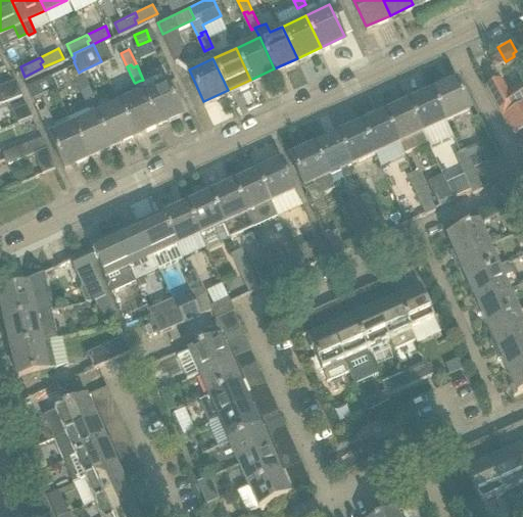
[(82,71),(79,73),(74,75),(80,88),(85,86),(86,89),(89,87),(82,71)]
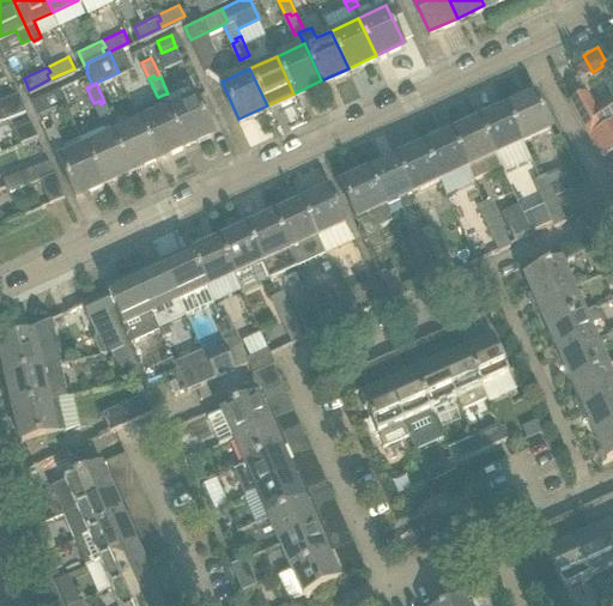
[(58,86),(44,92),(52,107),(65,101),(58,86)]
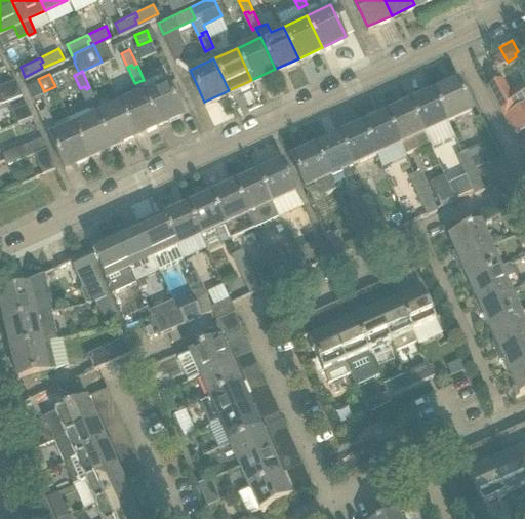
[(489,84),(503,112),(505,113),(524,98),(524,87),(522,83),(510,91),(501,77),(489,84)]
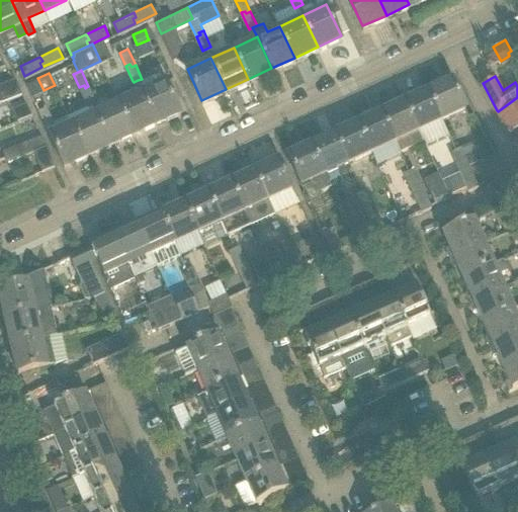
[(21,91),(17,82),(14,77),(0,82),(0,95),(1,99),(21,91)]
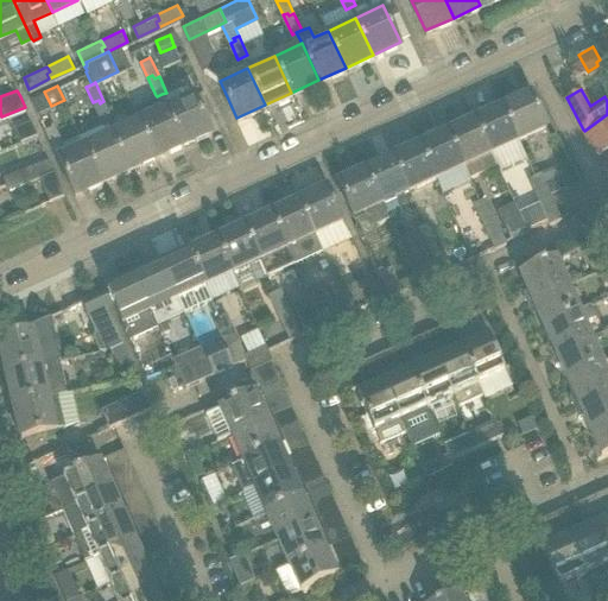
[(546,125),(531,90),(502,103),(518,138),(546,125)]
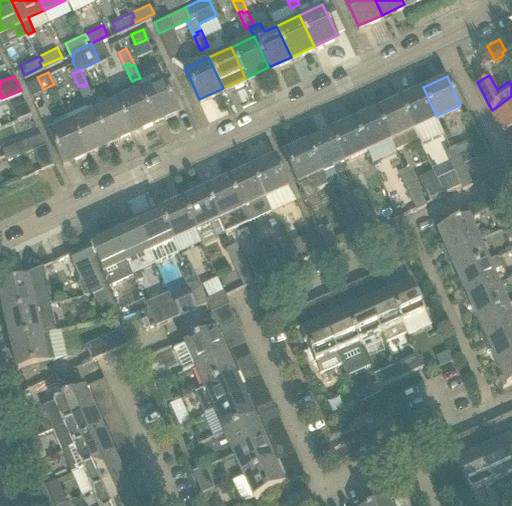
[(163,78),(140,88),(154,120),(178,109),(163,78)]
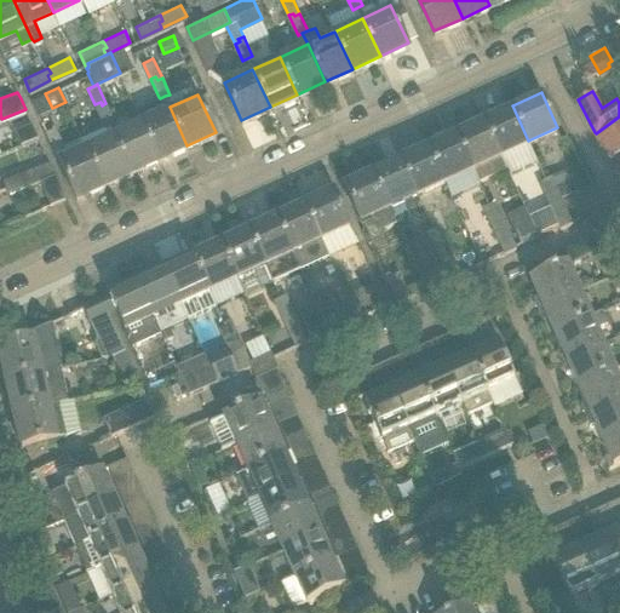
[(160,98),(159,97),(137,107),(142,120),(160,158),(187,145),(170,107),(165,96),(160,98)]
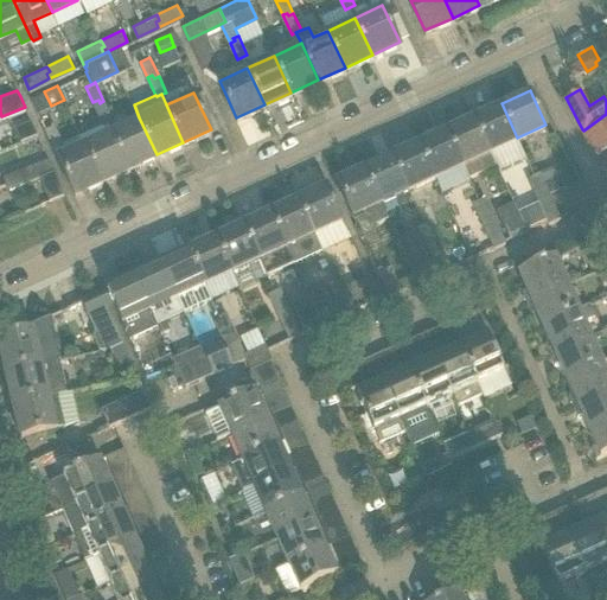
[(112,117),(103,101),(100,103),(98,100),(93,102),(102,122),(112,117)]
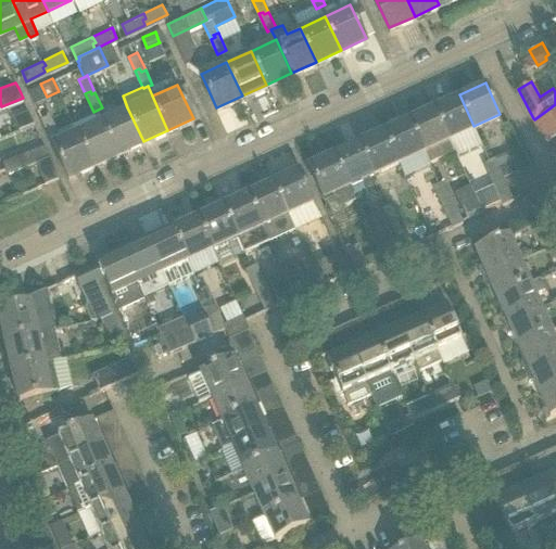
[(459,94),(434,105),(450,137),(474,126),(459,94)]
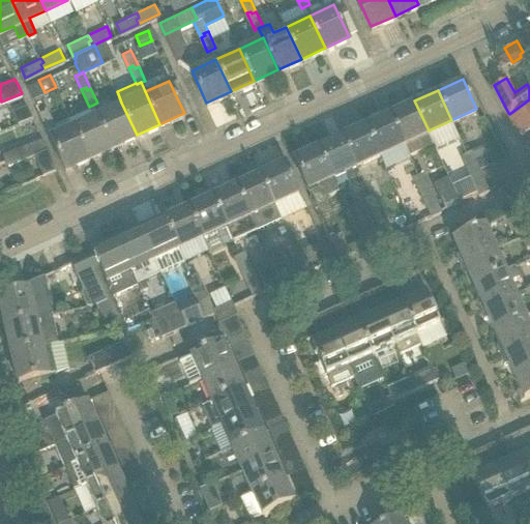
[(529,99),(509,114),(522,133),(529,126),(529,99)]
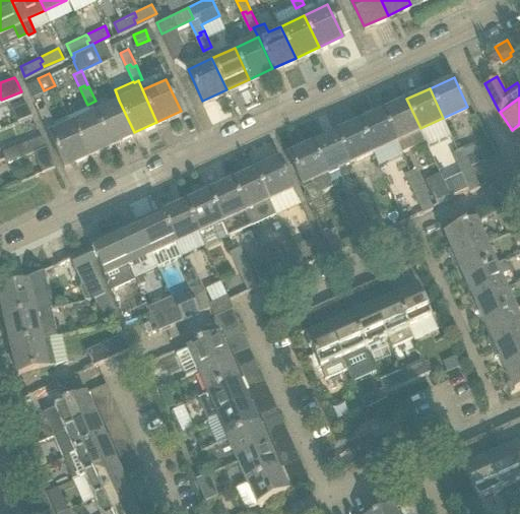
[(406,99),(384,109),(397,138),(420,128),(406,99)]
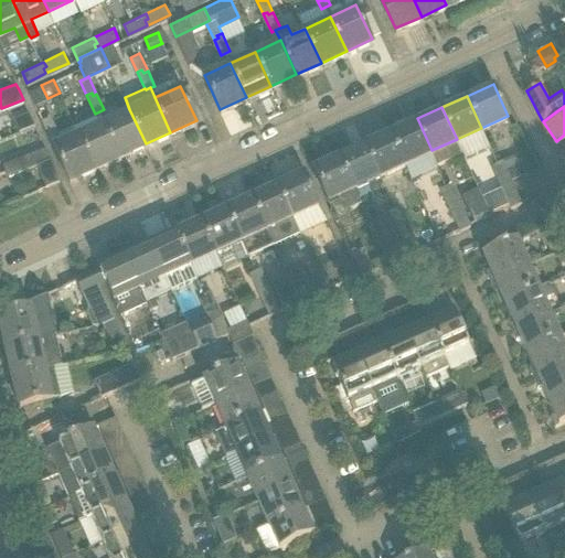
[(146,143),(129,109),(104,120),(120,154),(146,143)]
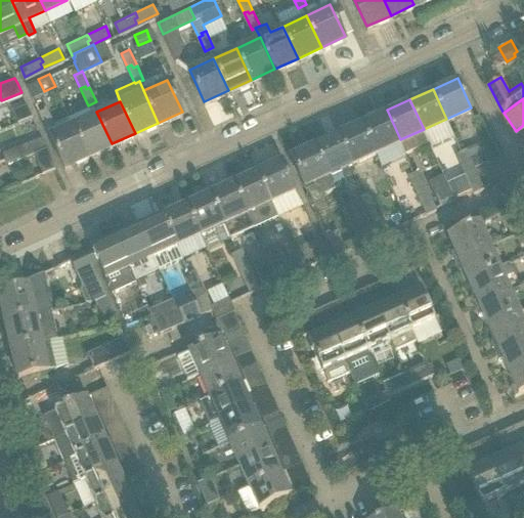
[(32,114),(27,102),(13,108),(17,119),(32,114)]
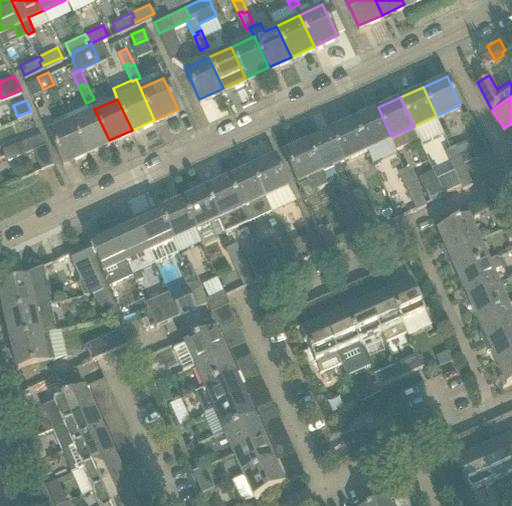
[(45,102),(37,106),(36,107),(44,122),(53,118),(45,102)]
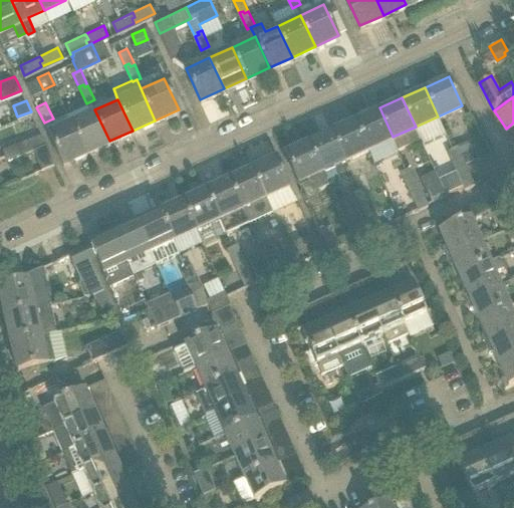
[(393,137),(379,107),(356,118),(369,148),(393,137)]
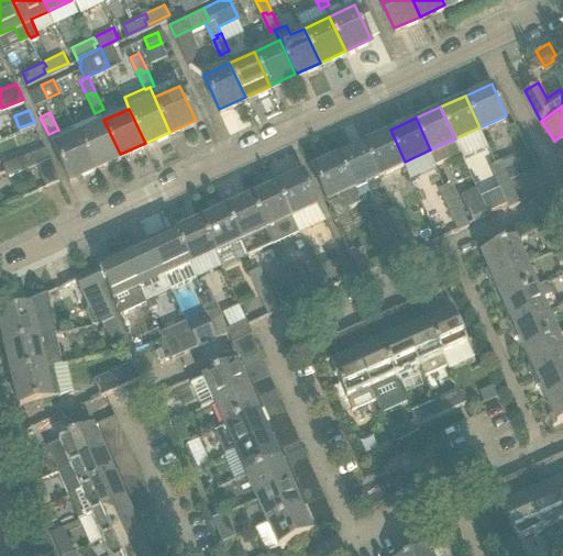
[(120,154),(103,120),(79,132),(95,166),(120,154)]
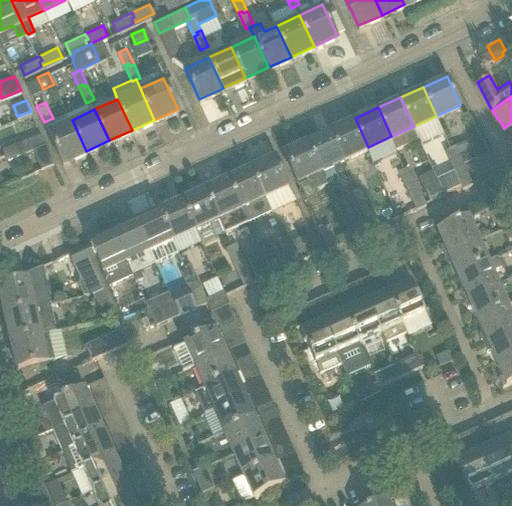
[(355,118),(332,129),(345,157),(368,147),(355,118)]
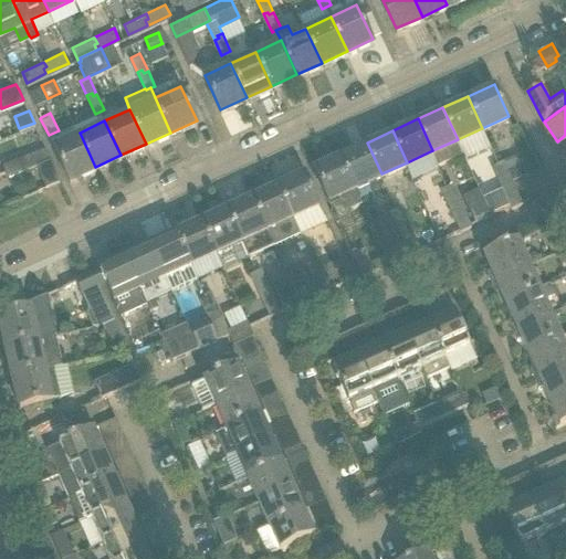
[(95,167),(80,133),(53,144),(70,179),(95,167)]
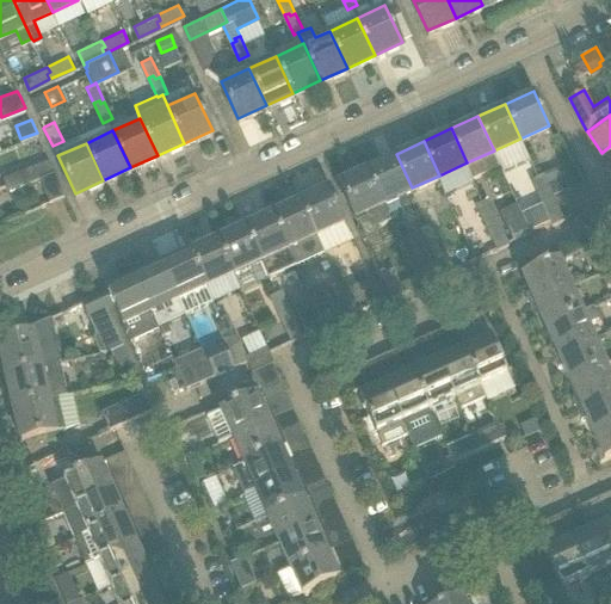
[(396,154),(368,167),(383,201),(409,189),(412,188),(396,154)]
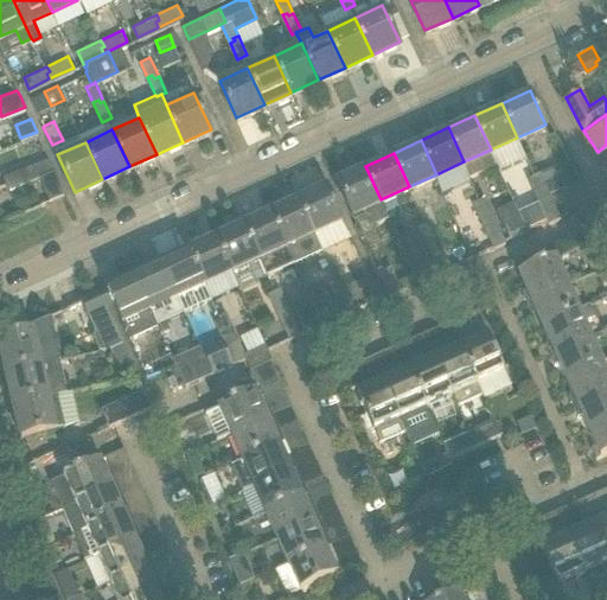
[(49,155),(27,164),(30,171),(26,172),(29,177),(39,173),(53,167),(49,155)]
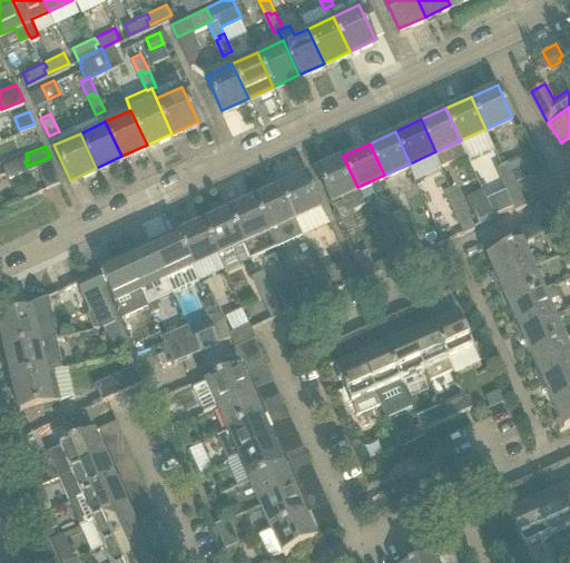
[(28,160),(26,154),(3,164),(7,174),(27,166),(25,161),(28,160)]
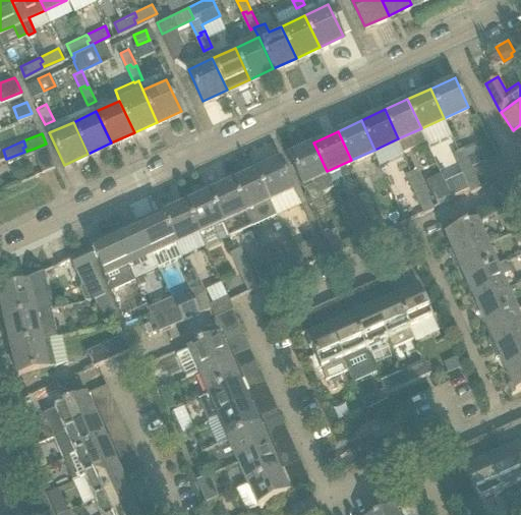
[(327,171),(313,142),(289,154),(302,182),(315,177),(321,189),(332,184),(330,179),(331,179),(327,171)]
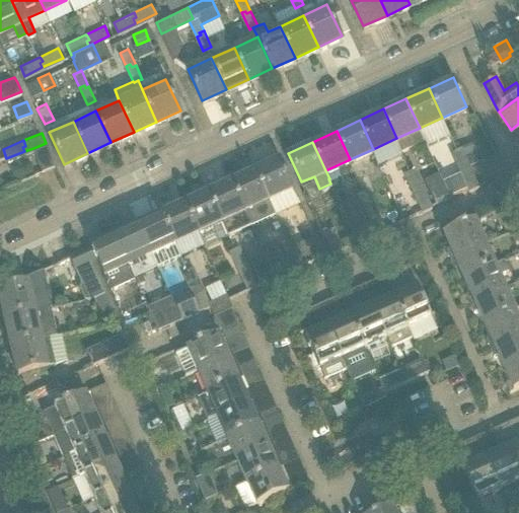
[(54,163),(46,143),(33,148),(42,168),(54,163)]
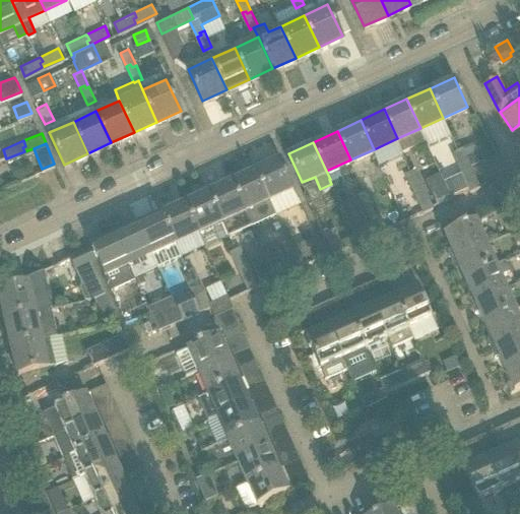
[(466,168),(471,166),(462,145),(452,149),(460,167),(465,165),(466,168)]
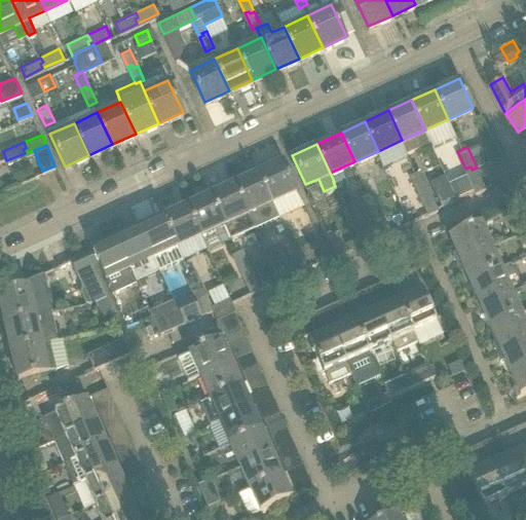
[(498,155),(489,159),(496,175),(505,171),(498,155)]
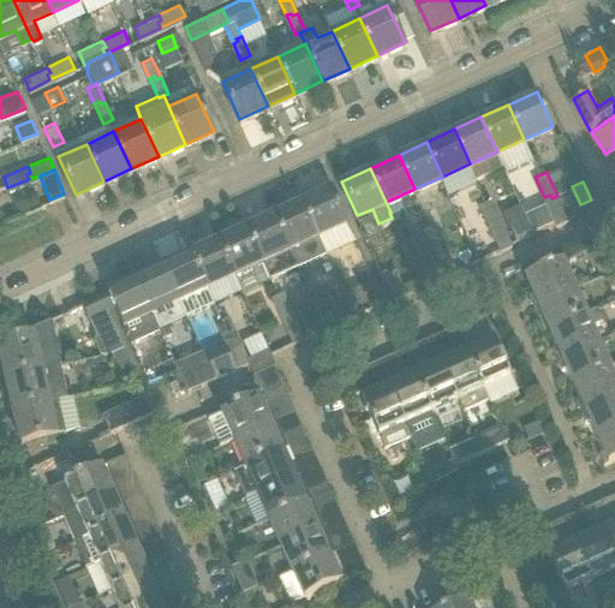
[(317,233),(346,220),(330,186),(302,200),(317,233)]
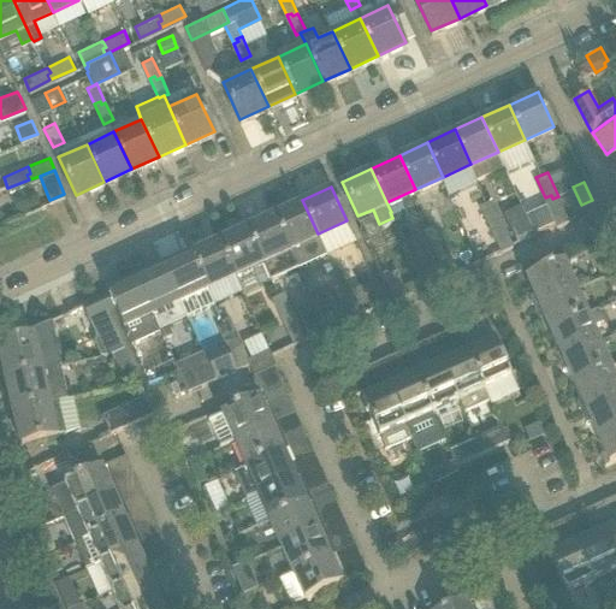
[(551,195),(545,197),(557,223),(568,217),(558,196),(552,199),(551,195)]
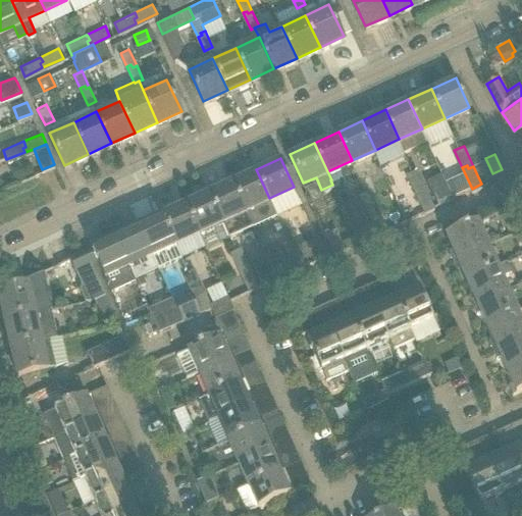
[(421,190),(425,188),(416,167),(406,171),(415,190),(419,187),(421,190)]
